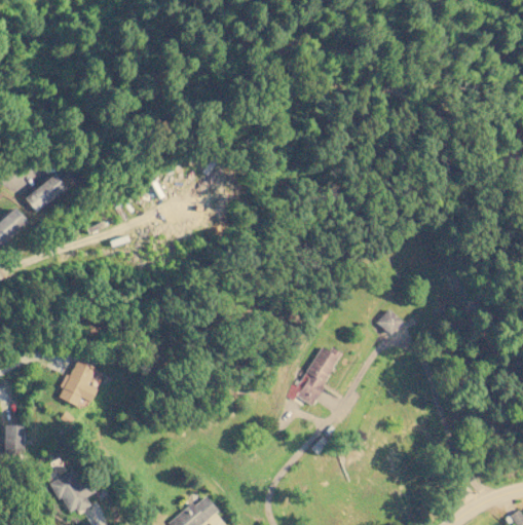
[(37,213),(67,189),(54,174),(25,198),(37,213)]
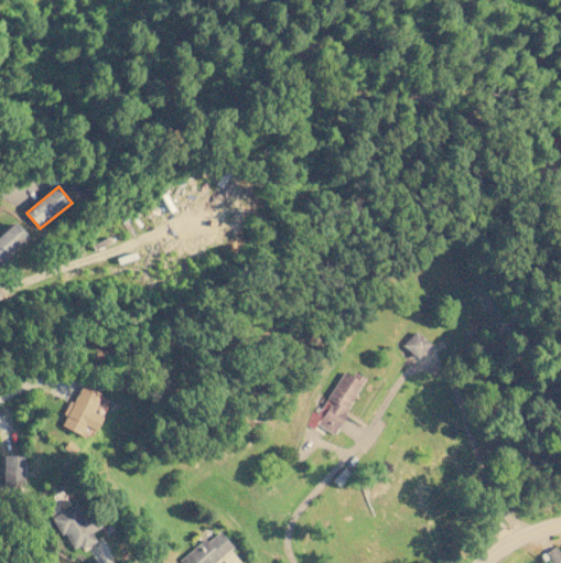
[(0,237),(0,266),(30,238),(15,223),(0,237)]
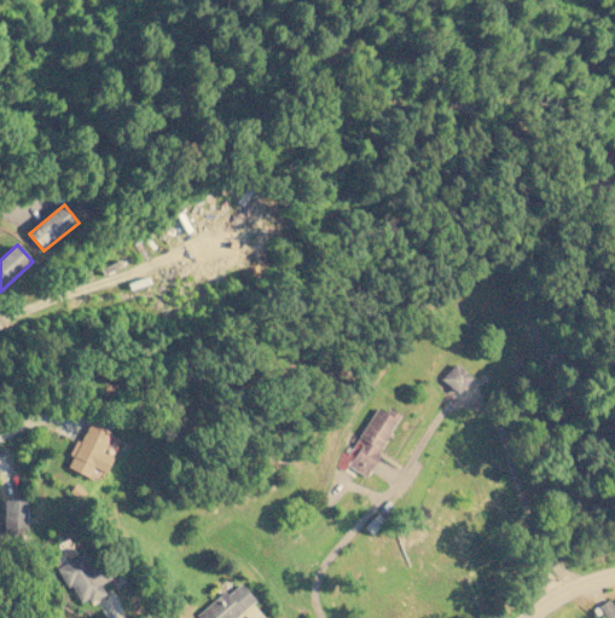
[(474,379),(458,364),(444,380),(459,394),(474,379)]
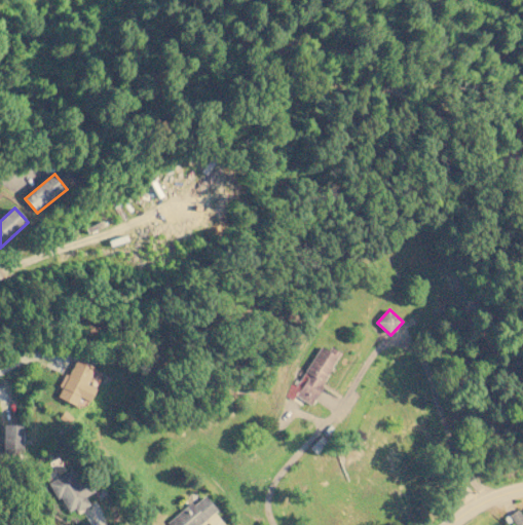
[(288,397),(312,409),(340,354),(322,345),(299,387),(294,384),(288,397)]
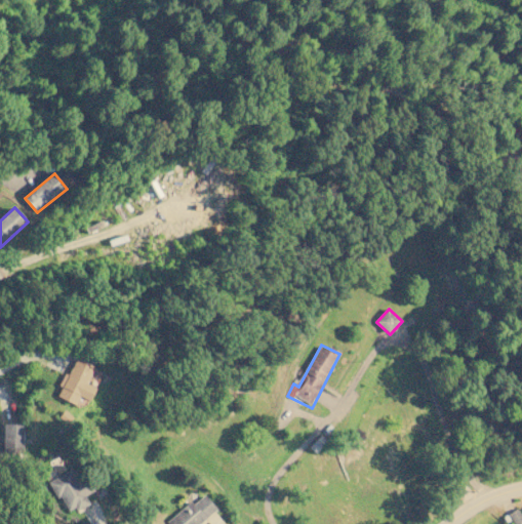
[(58,397),(78,405),(81,398),(90,402),(96,388),(88,385),(95,366),(75,358),(58,397)]
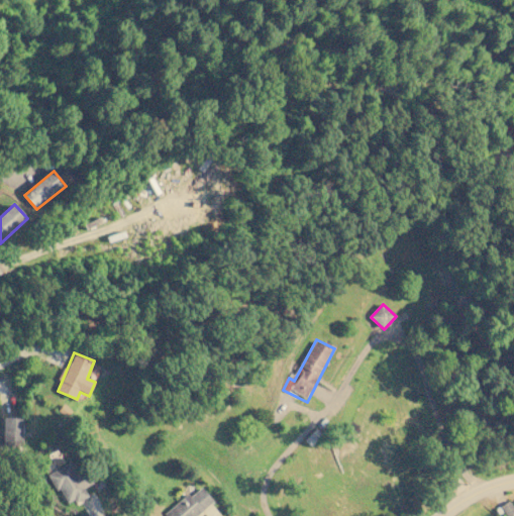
[(24,418),(4,418),(4,446),(24,445),(24,418)]
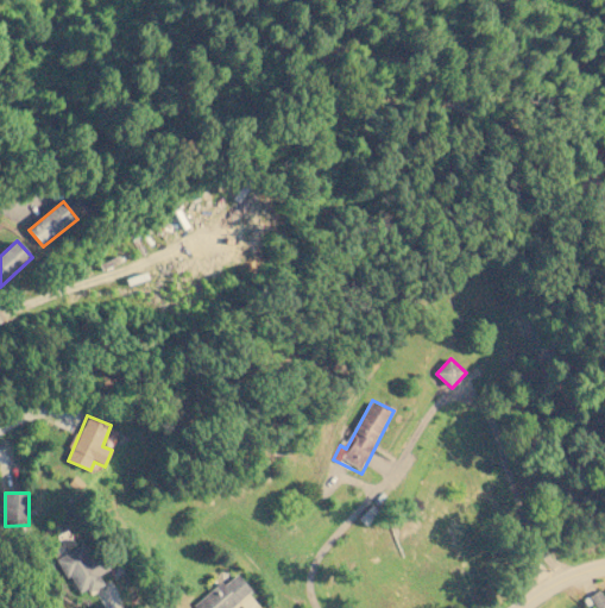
[(79,597),(105,585),(100,576),(102,575),(89,545),(61,558),(79,597)]
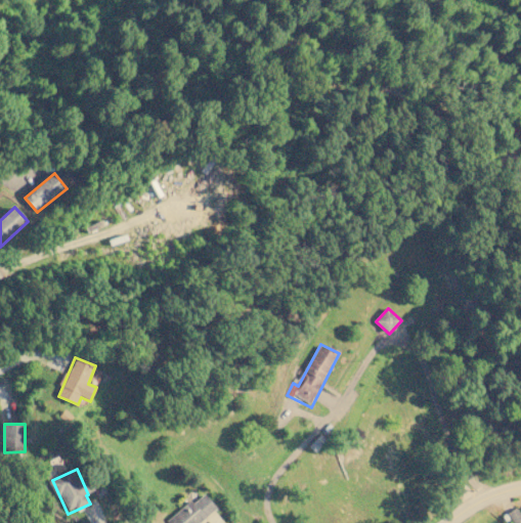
[(168,522),(202,522),(218,509),(206,494),(196,504),(192,500),(168,522)]
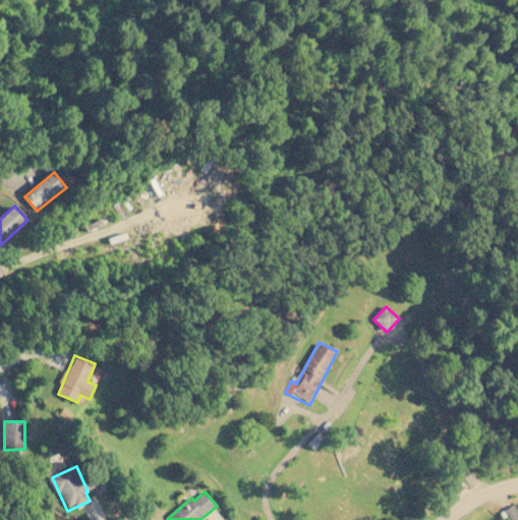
[(517,519),(517,511),(515,506),(506,510),(510,519),(517,519)]
